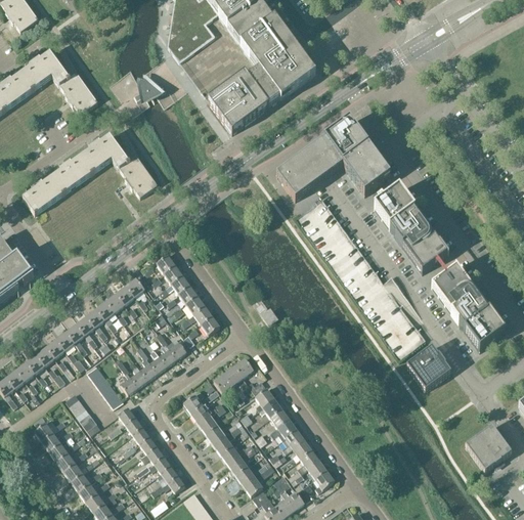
[(3,0),(0,2),(0,3),(20,33),(38,20),(23,0),(3,0)]
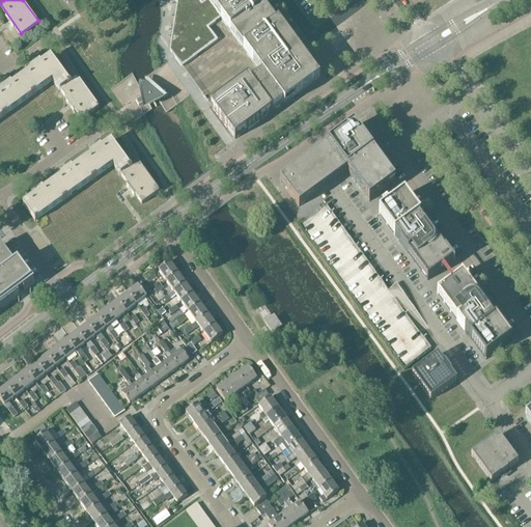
[(211,103),(234,136),(316,76),(260,0),(177,0),(170,47),(182,63),(217,37),(207,25),(221,16),(262,71),(251,79),(248,75),(211,103)]
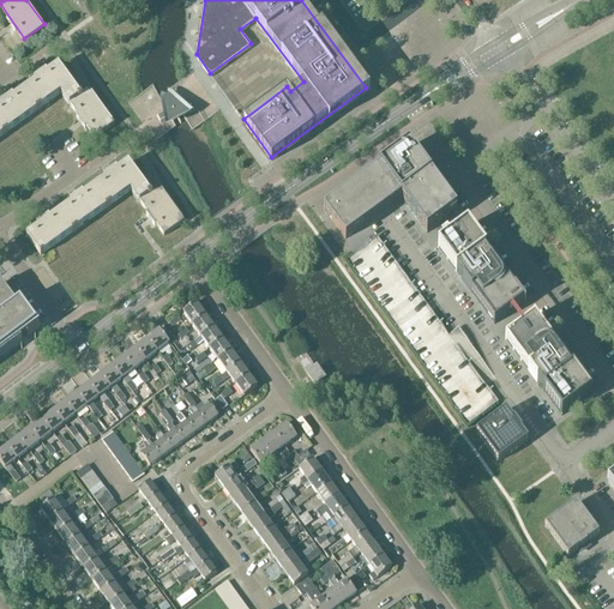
[(40,76),(25,85),(40,106),(61,90),(68,100),(80,91),(58,61),(44,72),(43,70),(38,73),(40,76)]
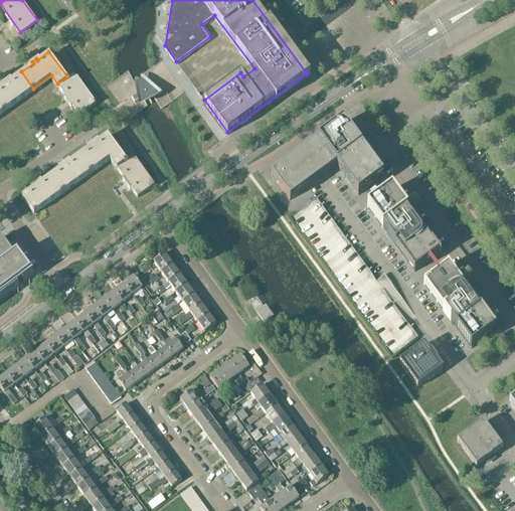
[(5,83),(0,87),(0,102),(5,109),(33,89),(21,71),(9,80),(8,78),(4,81),(5,83)]
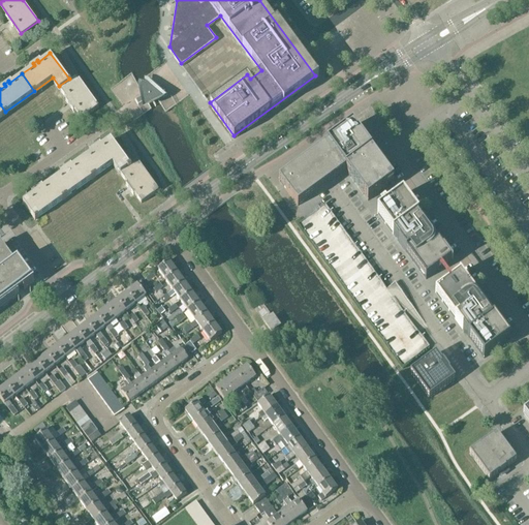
[(81,117),(98,104),(76,74),(69,79),(59,86),(81,117)]
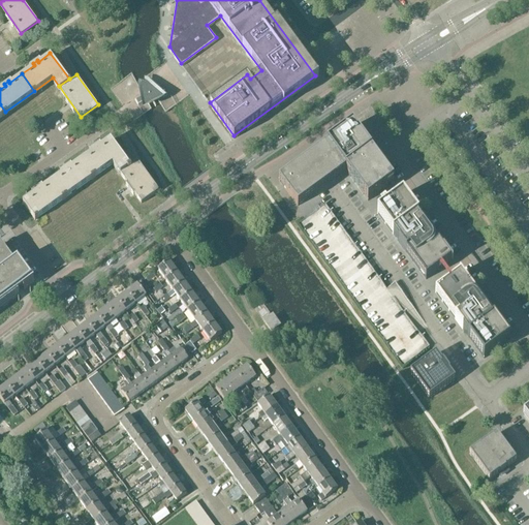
[(147,98),(157,93),(156,92),(164,88),(161,82),(153,87),(151,85),(147,86),(143,89),(144,92),(135,96),(138,102),(147,97),(147,98)]
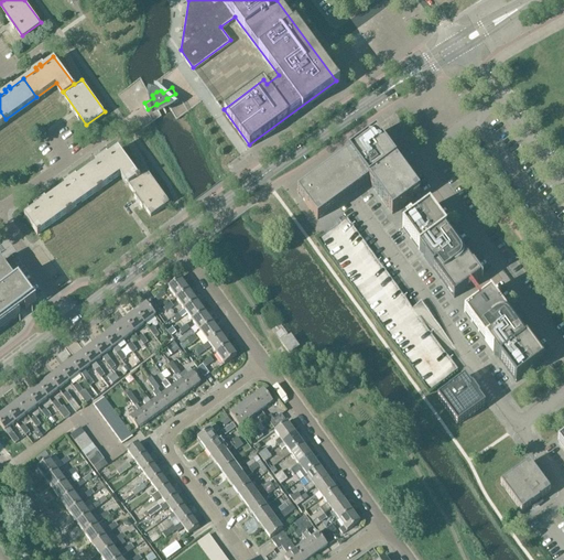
[(413,196),(412,195),(419,191),(376,131),(303,184),(297,189),(317,216),(369,179),(392,211),(413,196)]
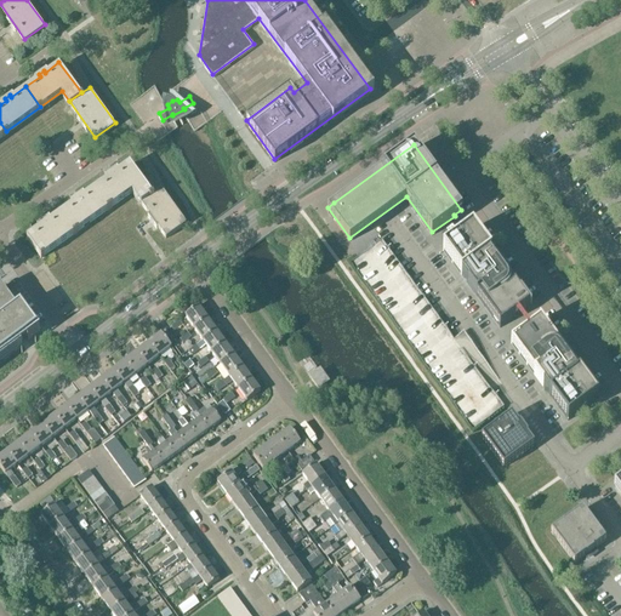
[(134,189),(141,200),(153,190),(130,161),(115,171),(114,169),(109,172),(110,175),(96,186),(110,205),(134,189)]
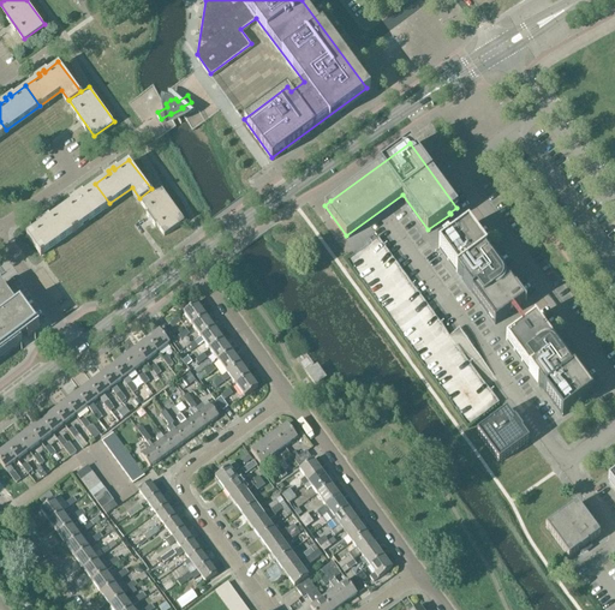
[(76,197),(61,208),(76,228),(109,203),(95,184),(81,193),(79,192),(75,195),(76,197)]
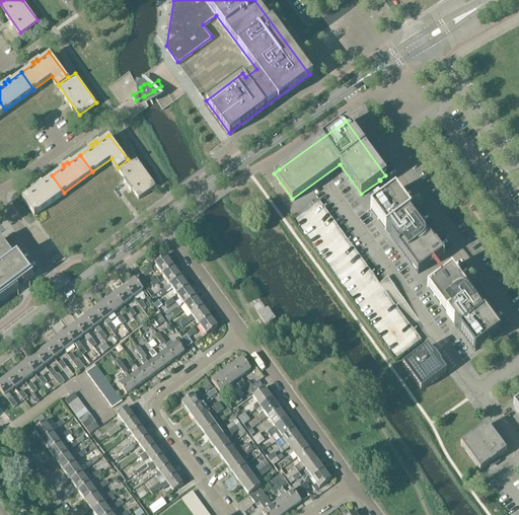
[(135,155),(128,159),(118,167),(139,197),(156,185),(135,155)]
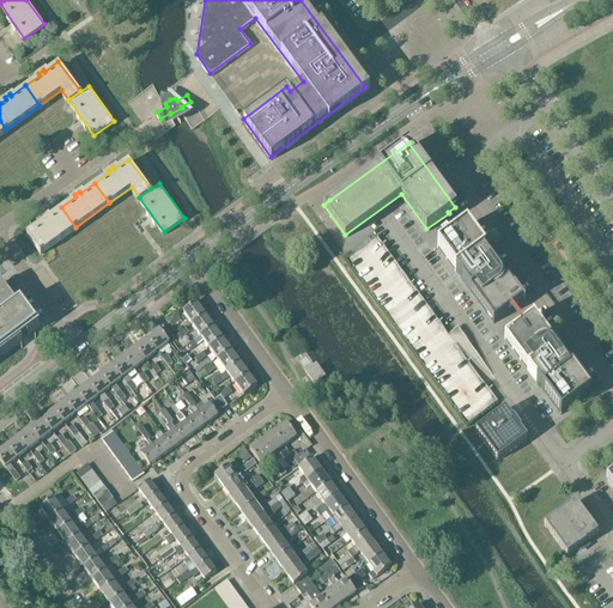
[(41,253),(76,228),(61,207),(47,217),(46,216),(41,219),(42,222),(26,232),(41,253)]
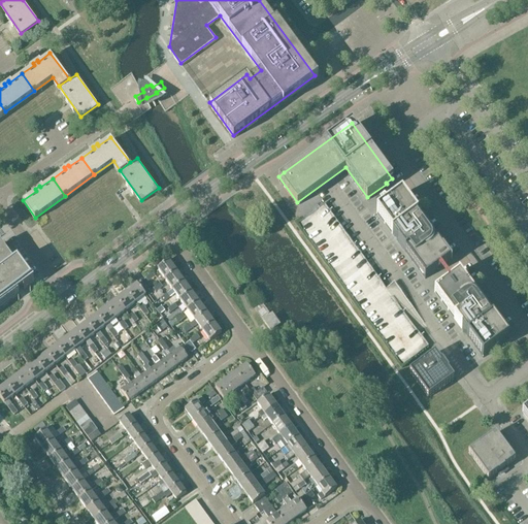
[(400,192),(376,209),(425,276),(449,259),(400,192)]
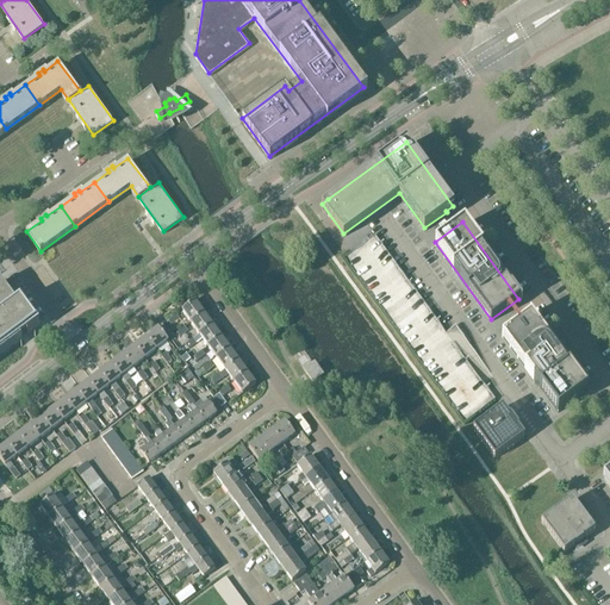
[(343,256),(464,422),(495,399),(481,381),(493,373),(455,322),(446,329),(375,234),(343,256)]
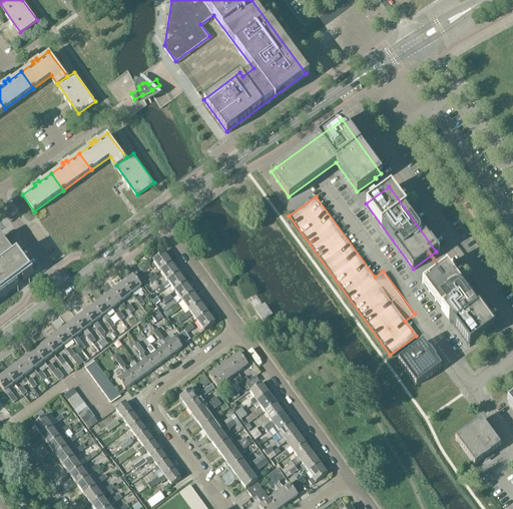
[(27,271),(14,252),(1,233),(0,233),(0,295),(18,282),(16,279),(27,271)]
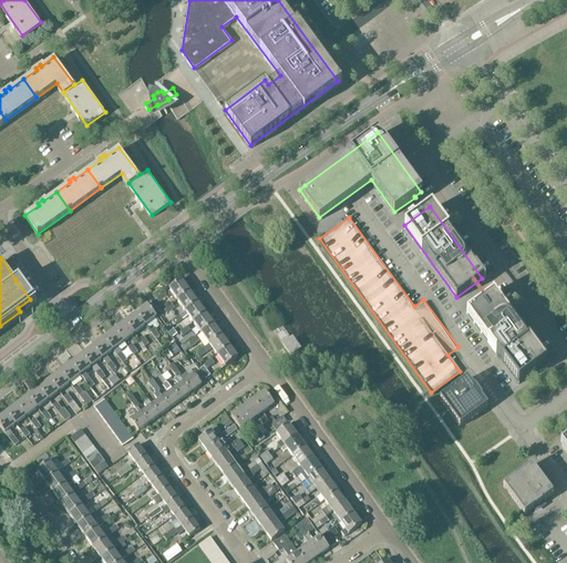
[(181,276),(168,285),(177,297),(189,288),(181,276)]
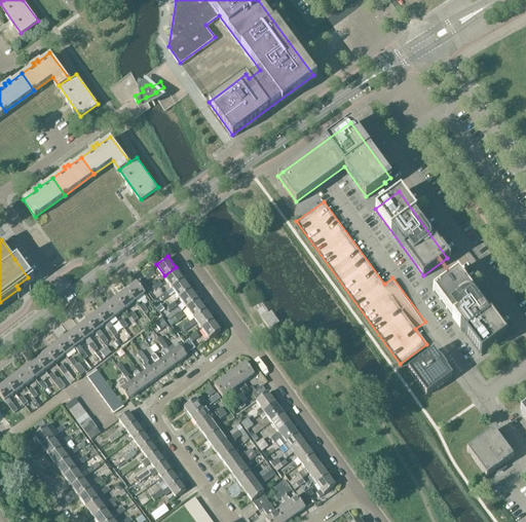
[(164,275),(172,286),(183,277),(176,267),(164,275)]
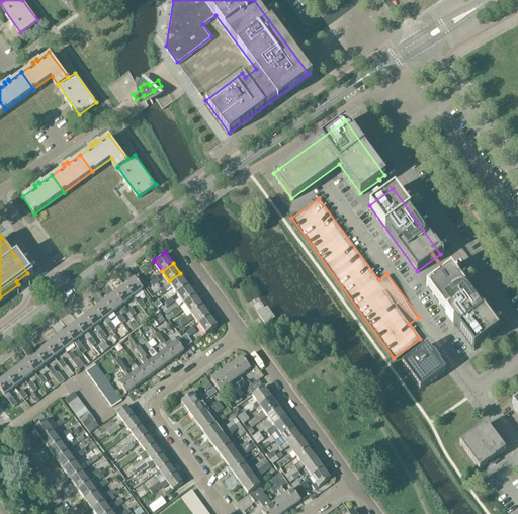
[(149,265),(143,270),(145,273),(145,274),(152,268),(149,265)]
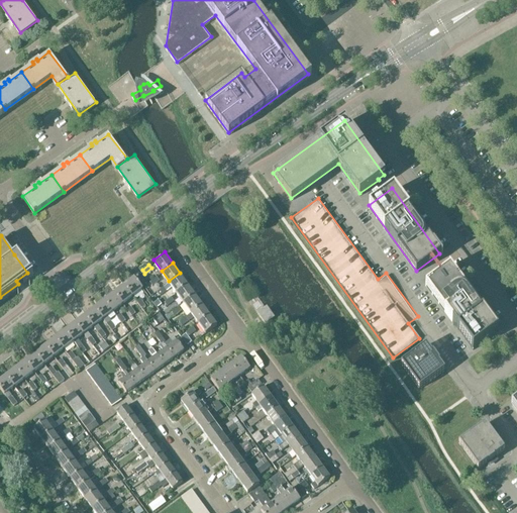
[(425,283),(453,320),(473,347),(496,330),(449,267),(448,266),(425,283)]
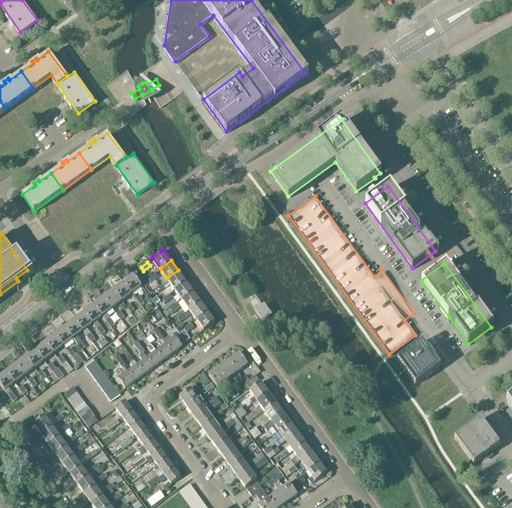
[(185,279),(178,270),(167,278),(174,288),(185,279)]
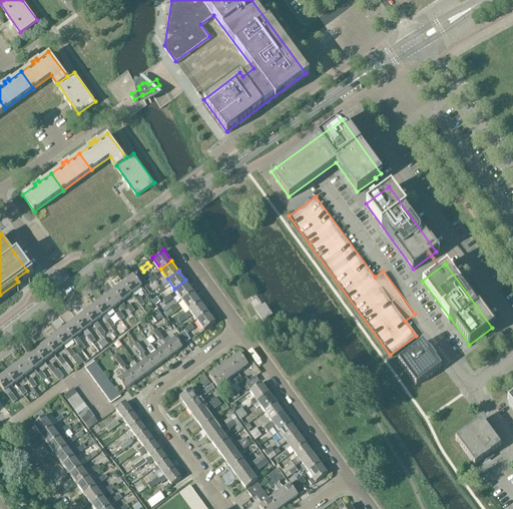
[(123,281),(132,293),(142,285),(133,273),(123,281)]
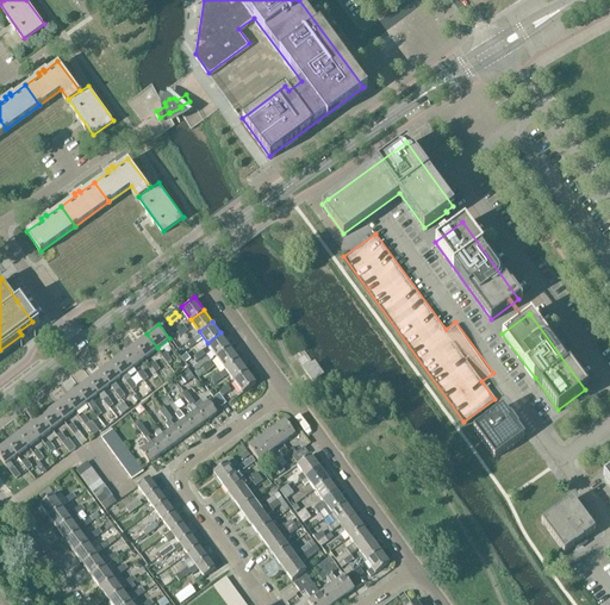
[(185,324),(176,330),(180,335),(188,328),(185,324)]
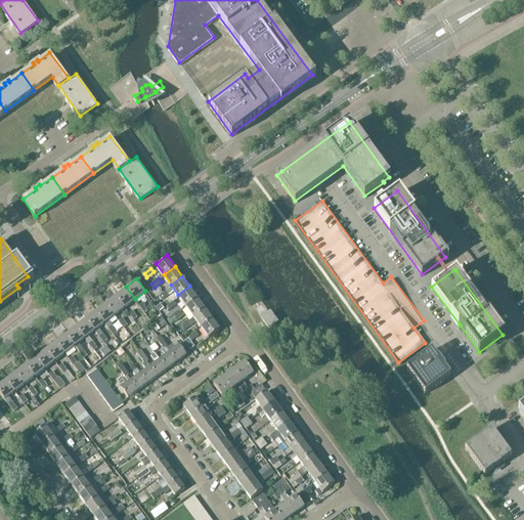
[(198,296),(189,286),(178,295),(185,305),(198,296)]
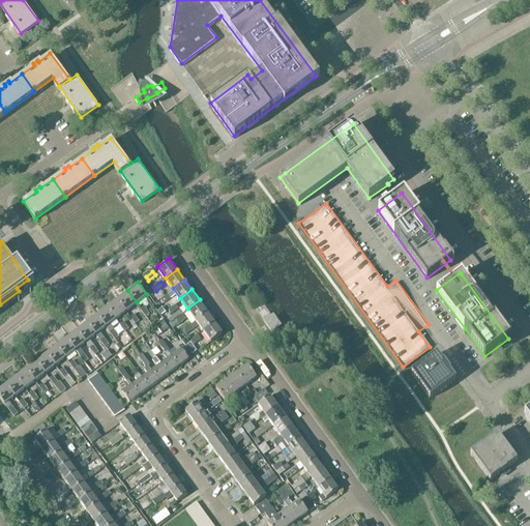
[(127,290),(117,297),(126,310),(137,302),(127,290)]
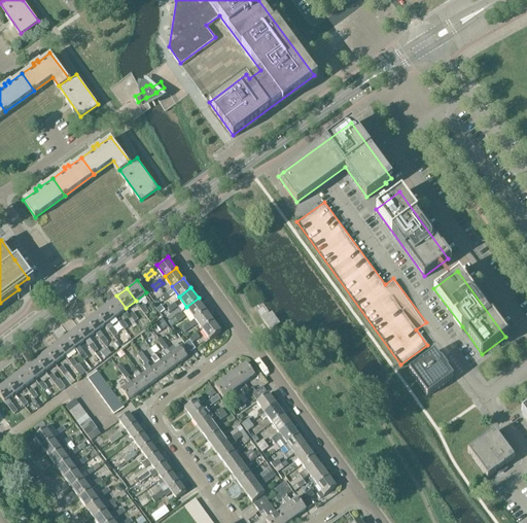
[(170,293),(167,289),(160,294),(163,299),(170,293)]
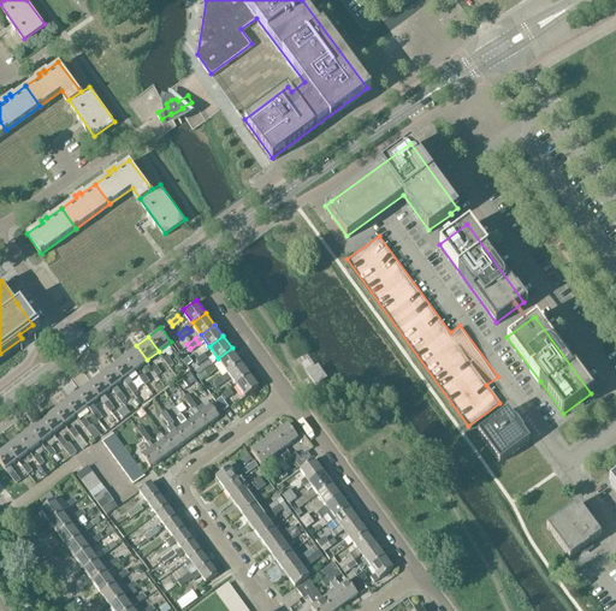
[(124,355),(135,369),(147,360),(136,345),(124,355)]
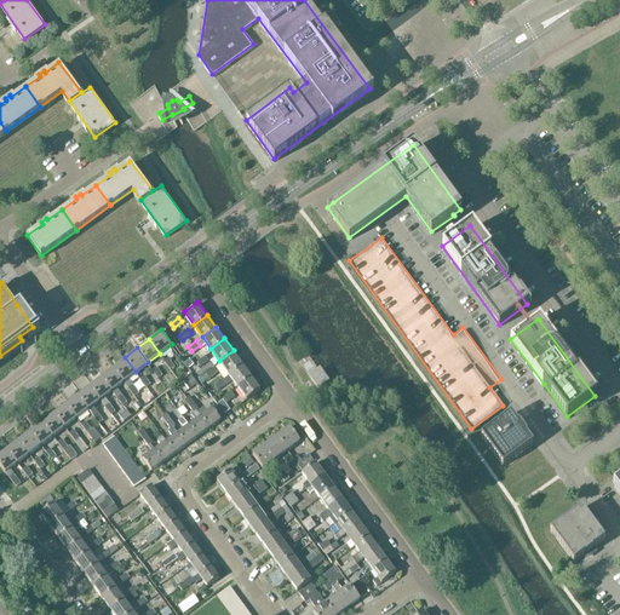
[(242,362),(234,350),(219,361),(229,372),(242,362)]
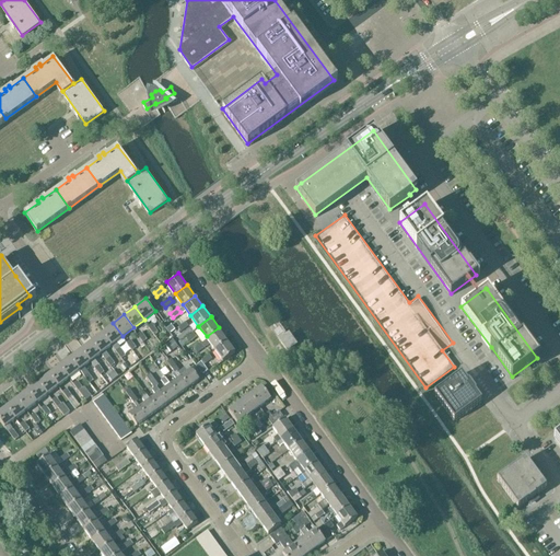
[(188,323),(185,319),(177,324),(181,328),(188,323)]
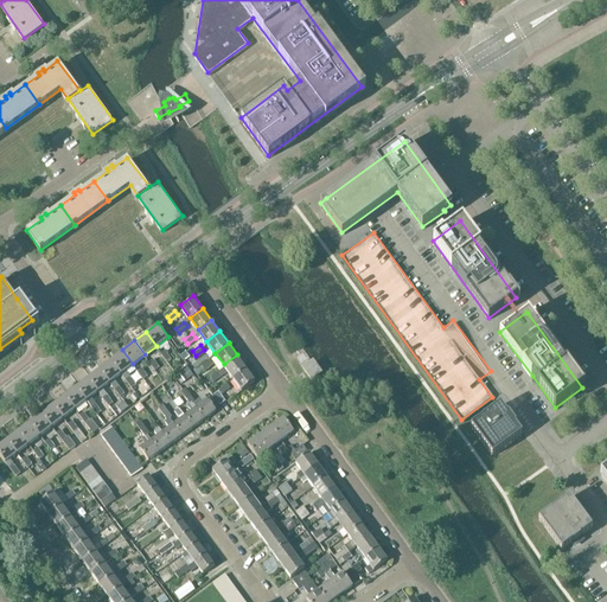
[(165,347),(160,351),(167,360),(172,357),(165,347)]
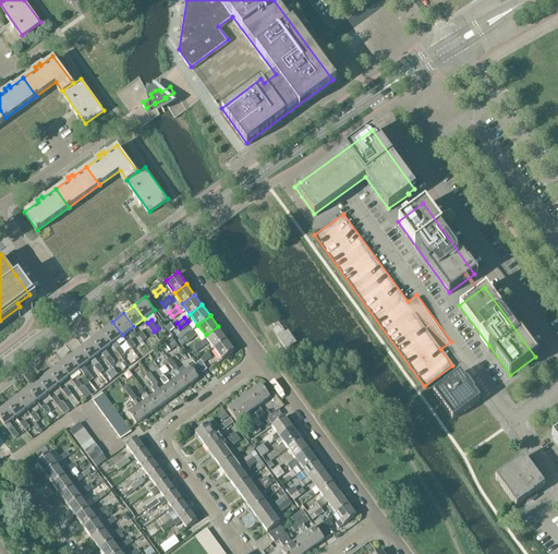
[(170,321),(166,324),(169,329),(174,325),(170,321)]
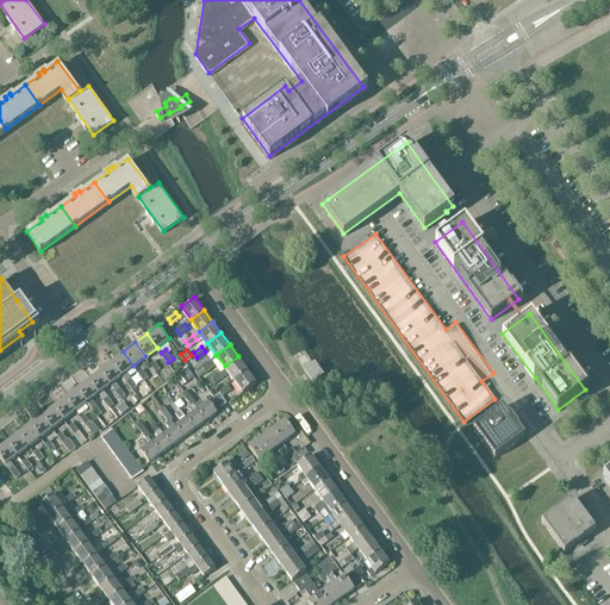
[(123,351),(111,360),(123,374),(134,366),(123,351)]
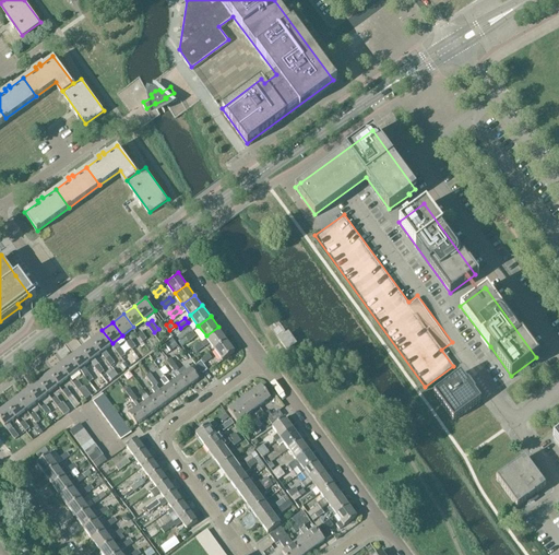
[(226,338),(218,327),(206,335),(214,346),(226,338)]
